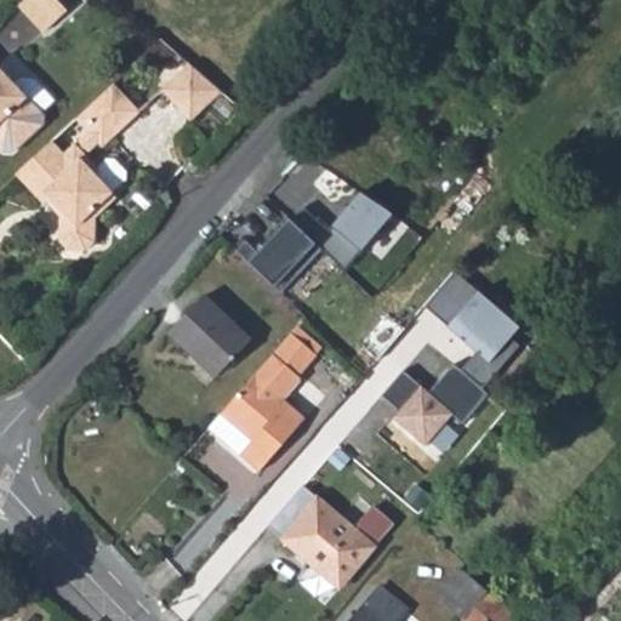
[(69,15),(55,0),(28,0),(21,9),(46,36),(69,15)]
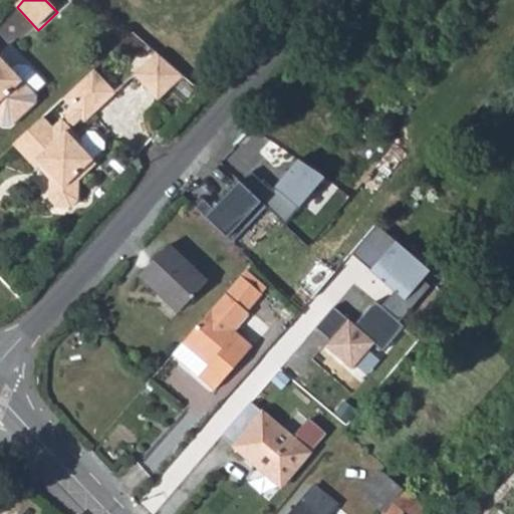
[(13,41),(3,51),(39,88),(49,79),(13,41)]
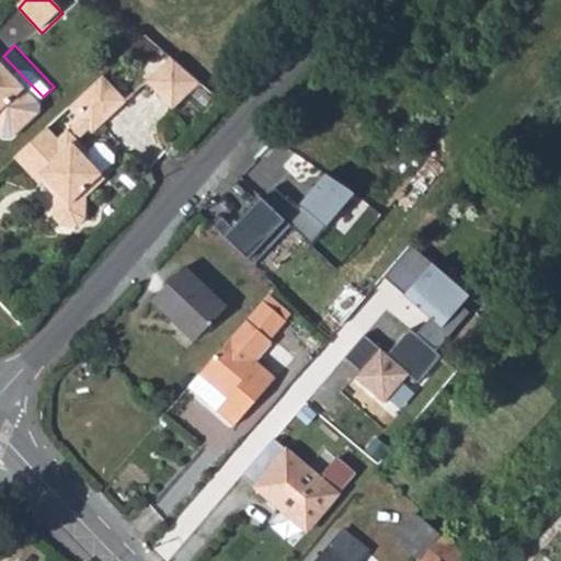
[(201,92),(172,66),(155,81),(181,111),(201,92)]
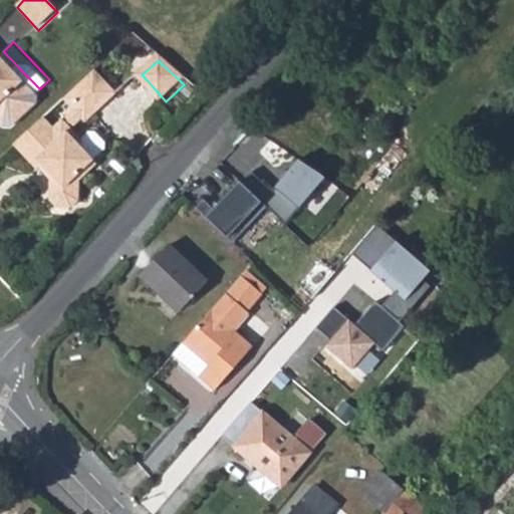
[(0,129),(1,130),(8,131),(33,107),(33,100),(0,63),(0,129)]
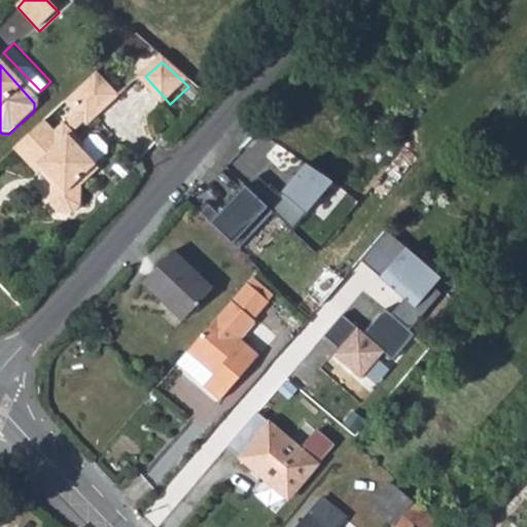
[(119,100),(97,75),(71,99),(85,115),(80,119),(84,124),(88,128),(119,100)]
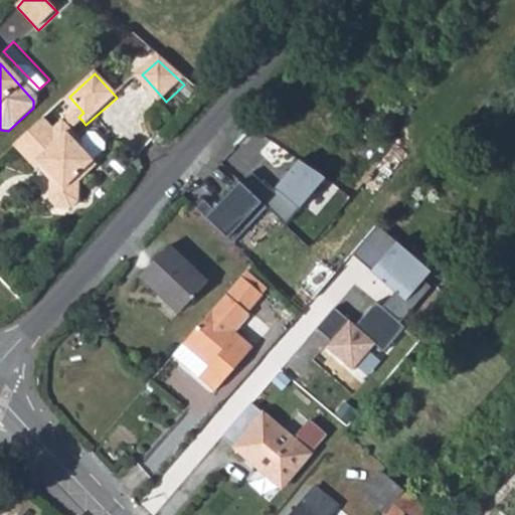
[(166,102),(142,74),(135,81),(158,108),(166,102)]
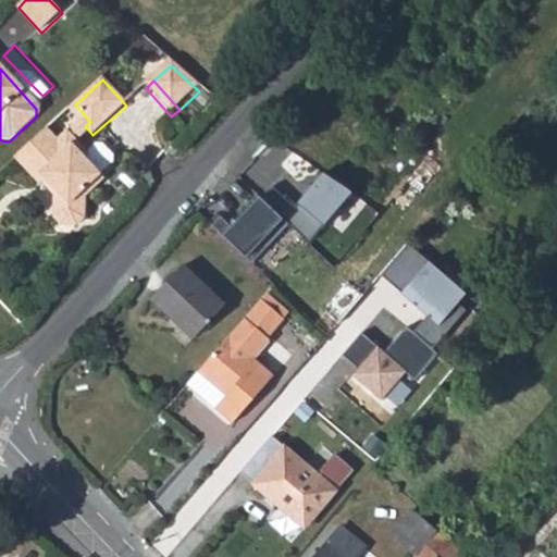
[(90,122),(75,104),(69,110),(81,122),(69,134),(76,143),(89,131),(85,126),(90,122)]
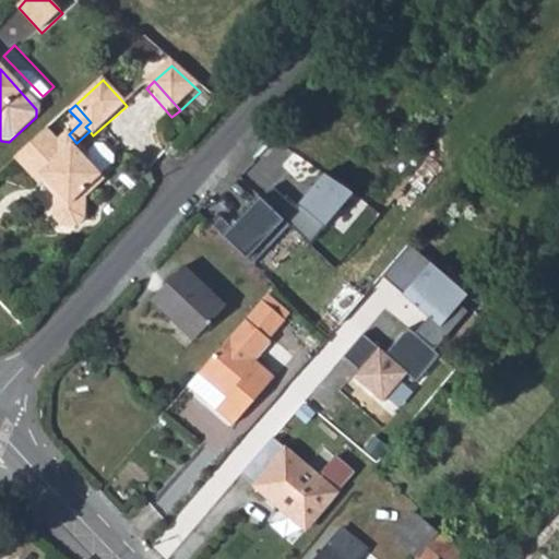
[(58,143),(47,131),(14,161),(38,187),(40,186),(46,181),(59,197),(57,229),(61,234),(74,234),(83,226),(84,200),(90,194),(86,189),(99,177),(109,167),(111,157),(105,150),(96,147),(87,155),(76,143),(69,134),(58,143)]
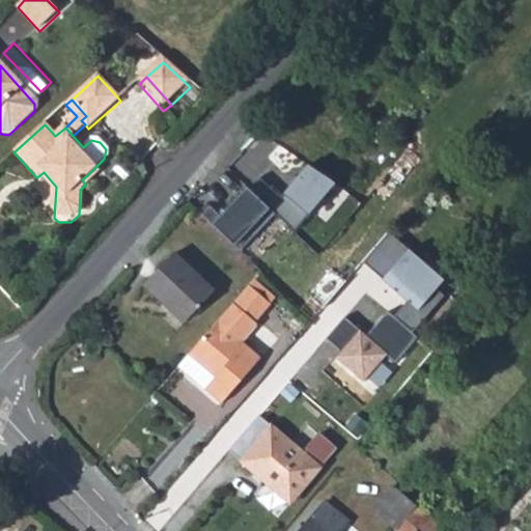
[(263,179),(255,188),(280,212),(299,228),(341,183),(316,159),(281,196),(263,179)]
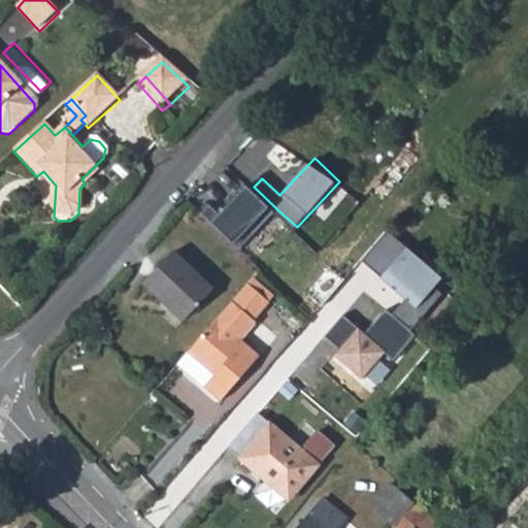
[(97,171),(94,167),(81,178),(85,184),(97,171)]
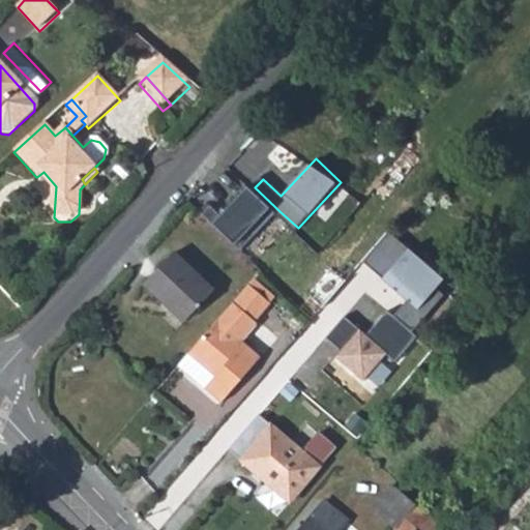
[(56,186),(43,172),(38,176),(50,188),(50,212),(54,217),(56,186)]
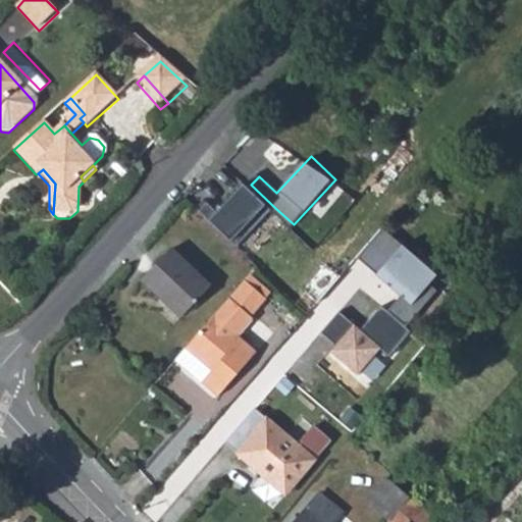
[(211,202),(202,211),(240,245),(275,208),(251,185),(248,181),(220,211),(211,202)]
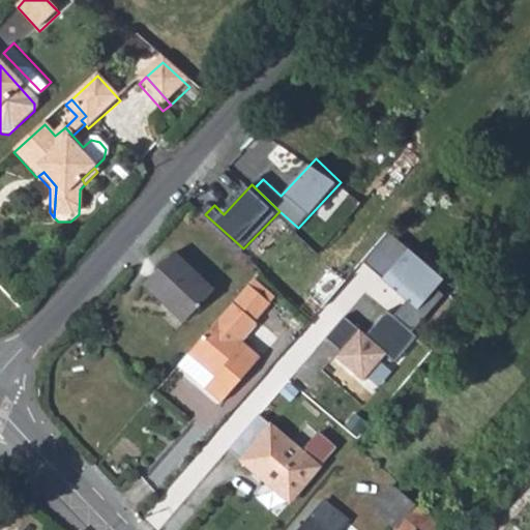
[(396,240),(384,255),(391,262),(379,276),(404,298),(390,314),(408,330),(440,293),(422,277),(430,268),(396,240)]
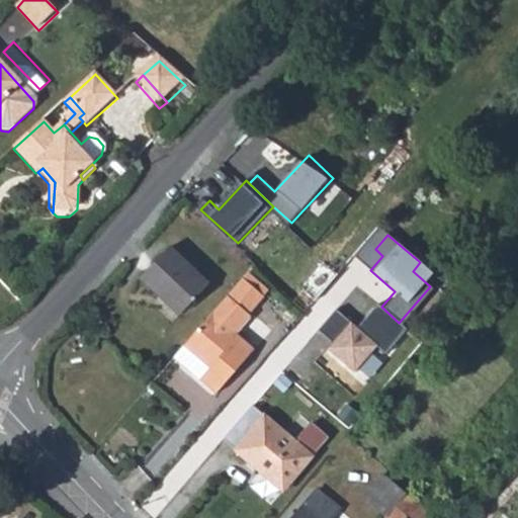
[(205,285),(166,250),(139,280),(178,315),(205,285)]
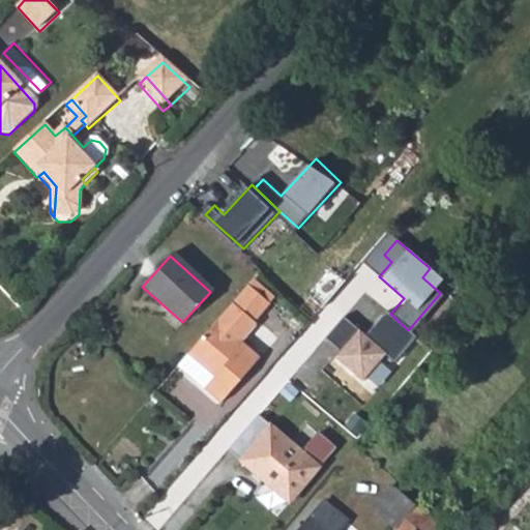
[(241,343),(257,325),(256,323),(271,305),(248,286),(233,303),(187,355),(208,374),(212,377),(241,343)]
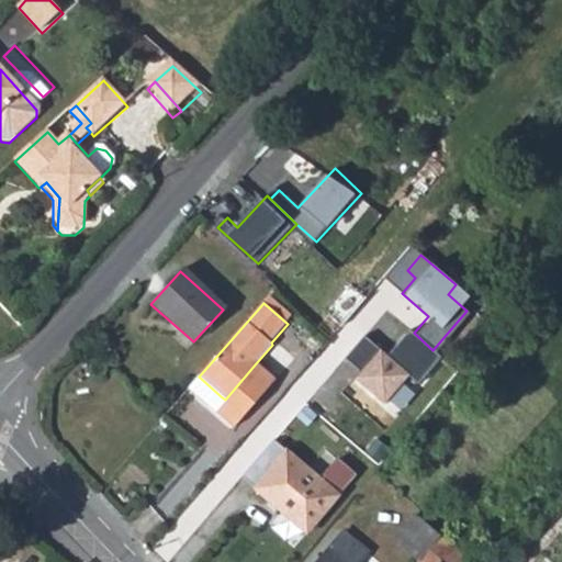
[(414,333),(411,330),(388,356),(364,336),(345,358),(361,373),(356,379),(384,404),(408,377),(418,385),(442,358),(433,350),(414,333)]
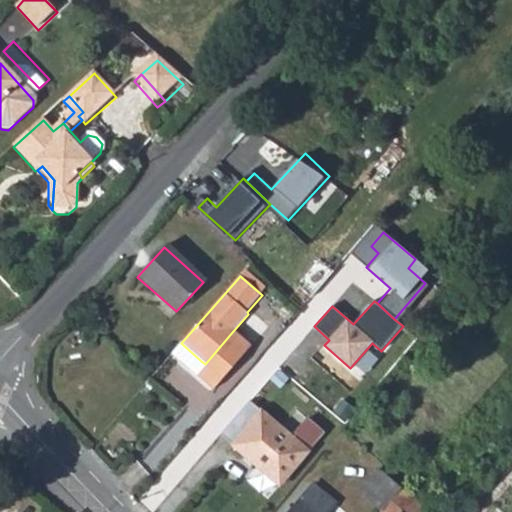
[(253,348),(233,331),(205,364),(208,367),(198,378),(213,391),(253,348)]
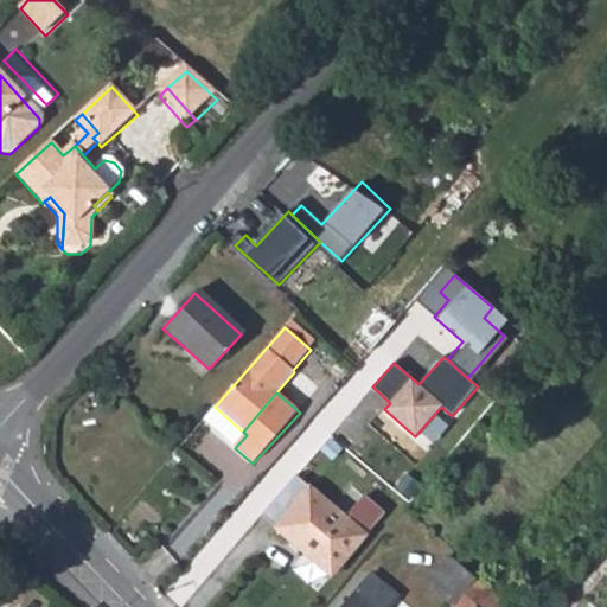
[(215,407),(203,420),(228,441),(238,428),(215,407)]
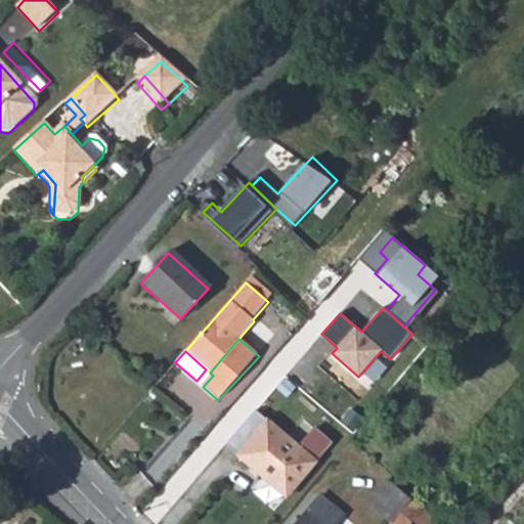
[(206,369),(197,381),(203,387),(213,376),(210,373),(206,369)]
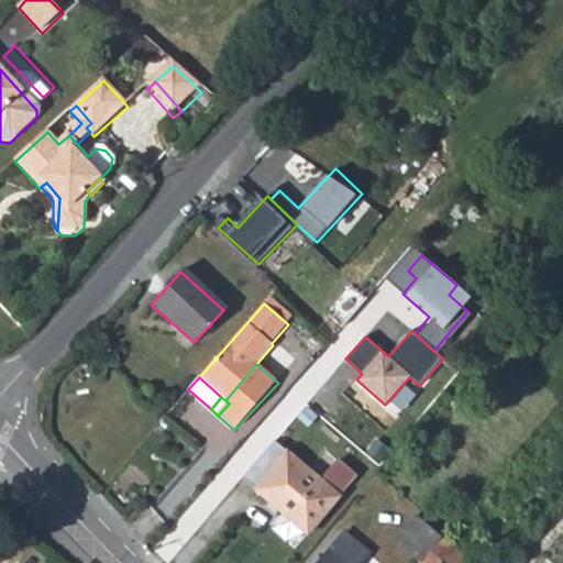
[(352,475),(335,461),(319,482),(284,453),(253,490),(307,533),(337,497),(335,495),(352,475)]
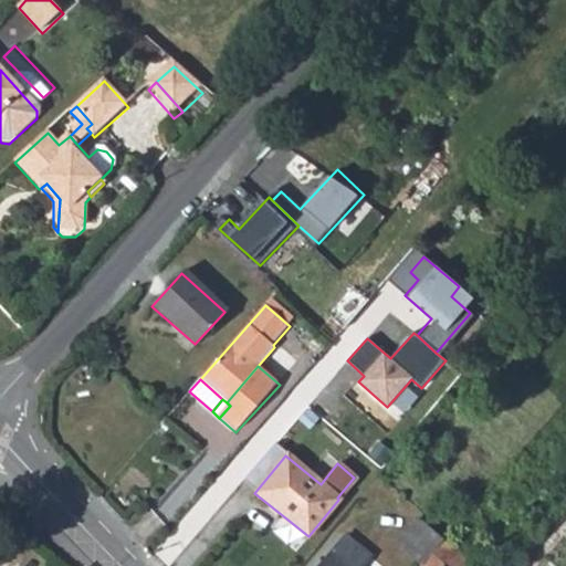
[(396,544),(422,565),(443,541),(418,519),(396,544)]
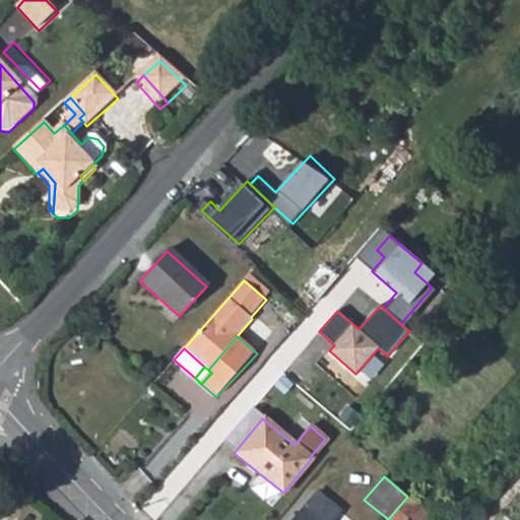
[(330,519),(338,511),(317,493),(293,519),(330,519)]
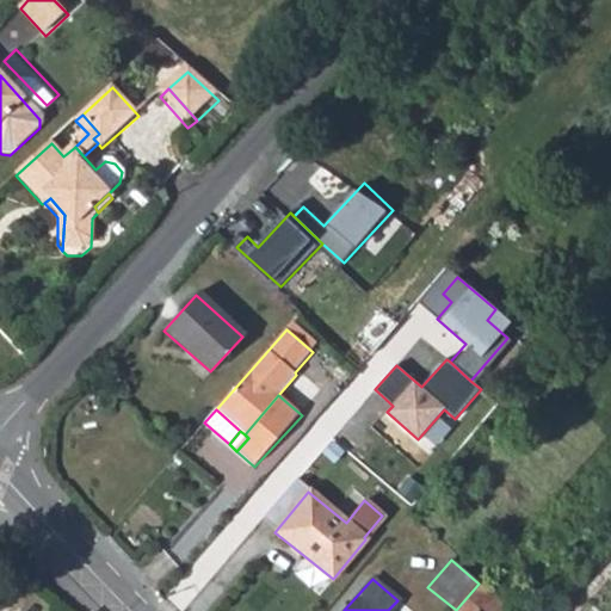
[(501,610),(505,608),(479,584),(456,610),(455,610),(501,610)]
